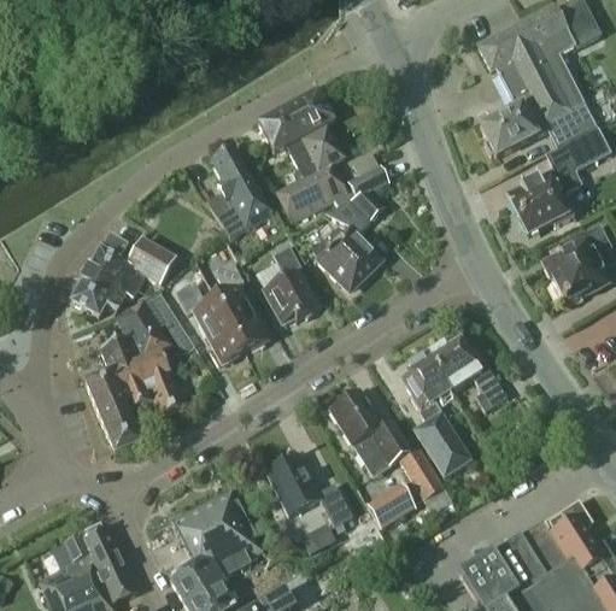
[(598,128),(561,56),(599,35),(582,3),(558,15),(555,6),(480,46),(493,71),(498,69),(518,106),(481,125),(498,157),(540,134),(540,135),(549,130),(558,148),(598,128)]
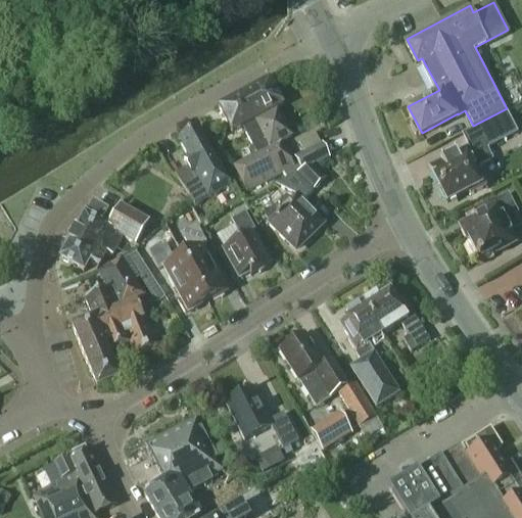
[(241,91),(282,168),(293,161),(281,138),(291,132),(276,104),(282,101),(269,77),(241,91)]
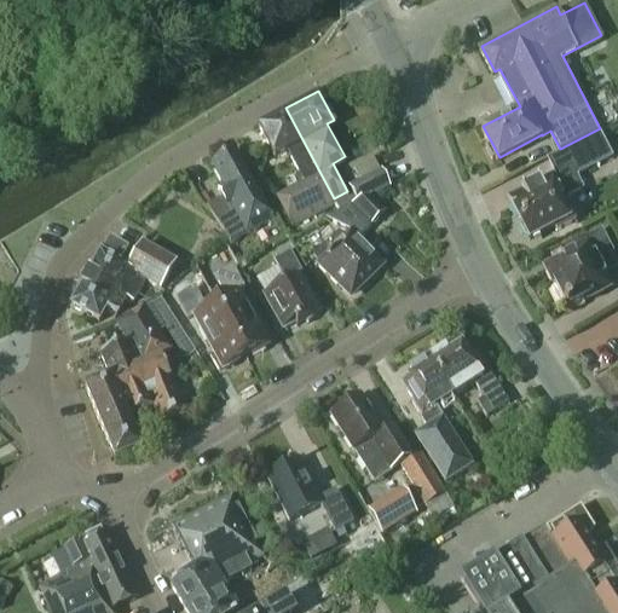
[(292,221),(334,198),(286,108),(258,123),(273,152),(286,146),(302,179),(277,192),(292,221)]
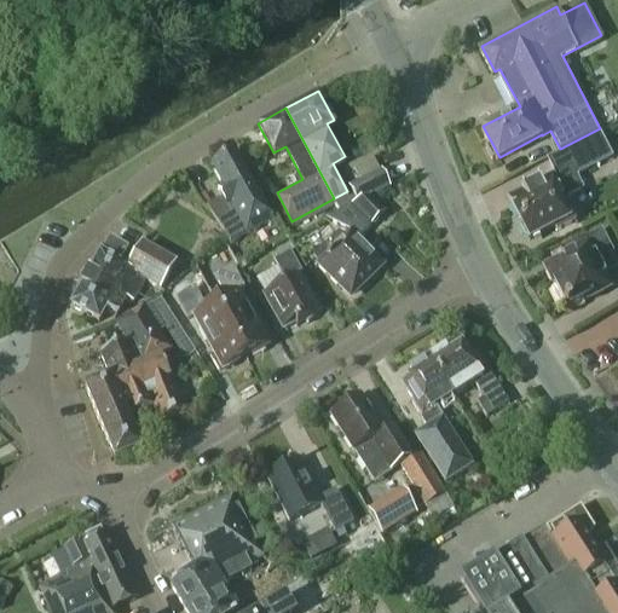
[(612,150),(600,128),(560,149),(553,152),(561,169),(553,174),(552,171),(509,192),(532,236),(571,217),(562,196),(584,185),(576,168),(612,150)]
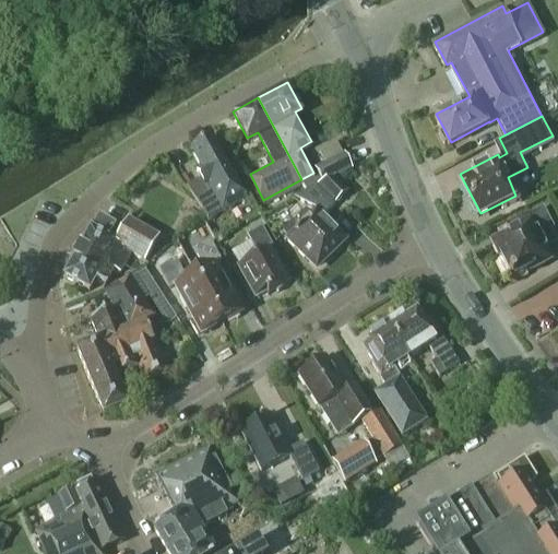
[(189,183),(208,215),(246,193),(212,133),(190,145),(201,164),(197,167),(201,176),(189,183)]
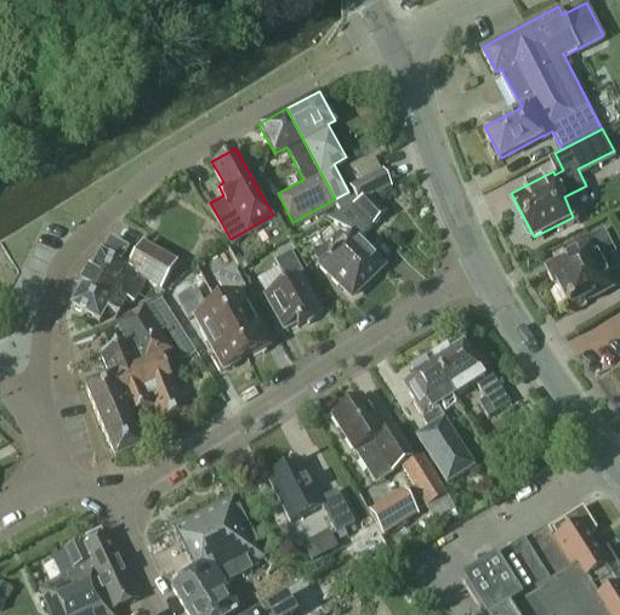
[(360,200),(375,193),(394,183),(385,165),(351,182),(360,200)]
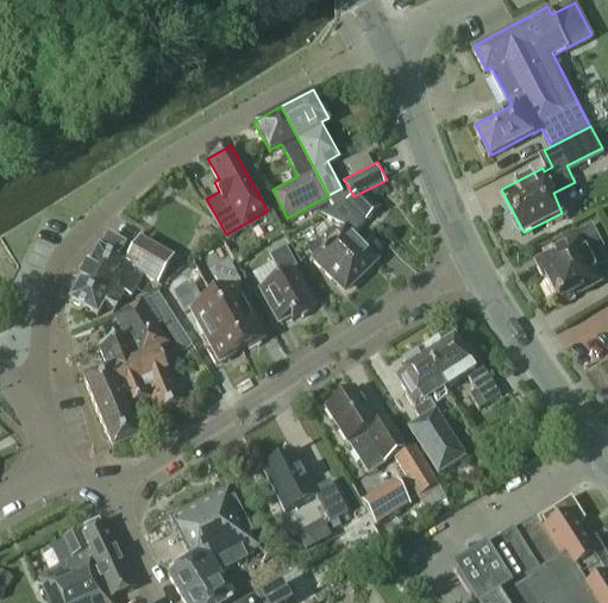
[(356,227),(368,219),(382,205),(368,189),(353,196),(339,202),(323,212),(356,227)]
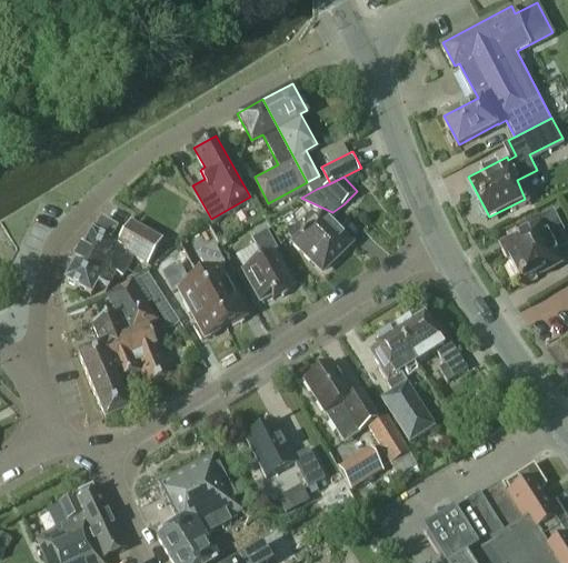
[(560,260),(555,250),(567,242),(560,229),(564,227),(552,205),(514,227),(517,233),(507,239),(505,247),(510,258),(507,260),(516,275),(519,274),(522,280),(560,260)]
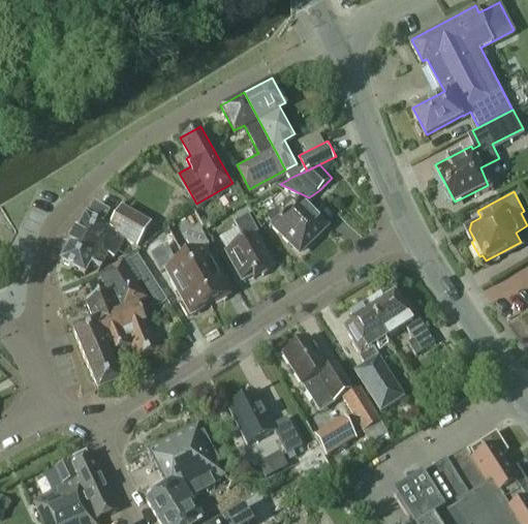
[(296,202),(288,194),(267,216),(274,222),(271,225),(286,241),(288,238),(299,248),(323,222),(299,198),(296,202)]
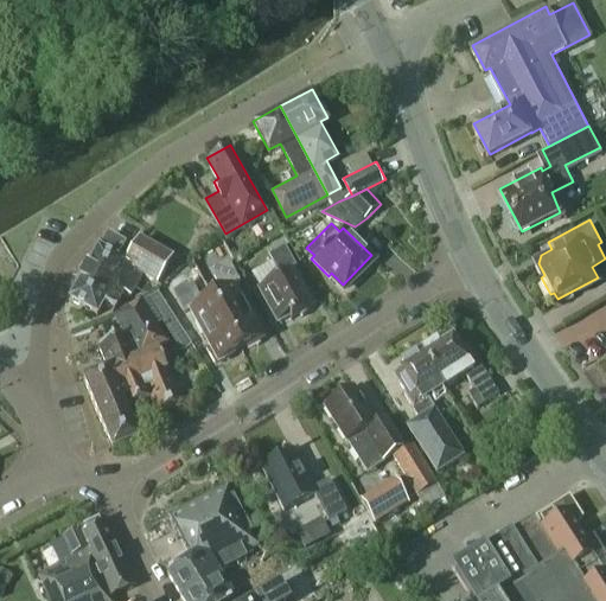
[(138,236),(128,254),(117,249),(122,240),(107,231),(99,245),(96,245),(68,296),(96,312),(102,301),(113,307),(122,291),(129,294),(141,273),(155,281),(170,254),(138,236)]
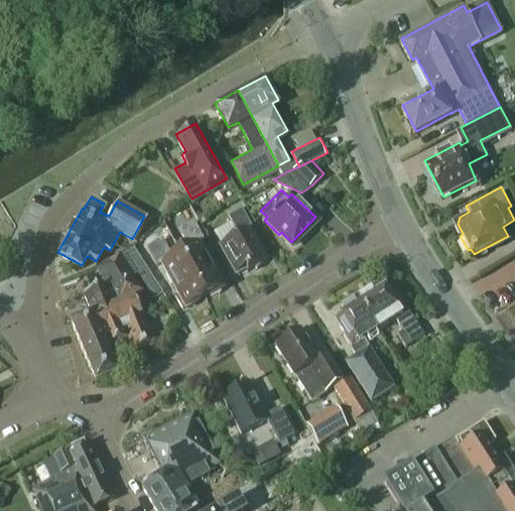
[(252,225),(242,206),(228,214),(238,231),(221,241),(237,270),(246,266),(247,268),(255,264),(256,266),(263,257),(265,255),(249,227),(252,225)]
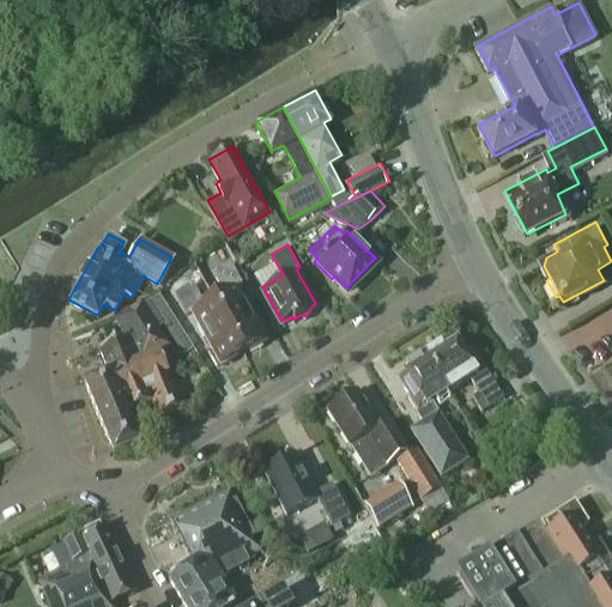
[(213,296),(242,350),(264,338),(247,309),(250,308),(244,298),(241,298),(234,285),(241,281),(229,261),(212,271),(223,290),(213,296)]
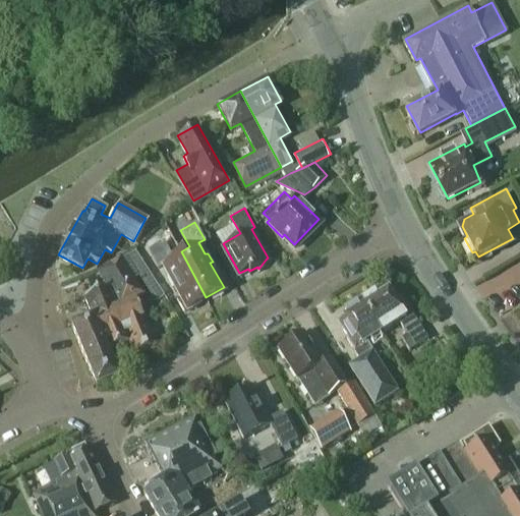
[(206,297),(181,251),(172,256),(163,239),(155,243),(149,249),(158,265),(163,263),(170,274),(167,276),(171,284),(174,282),(188,307),(206,297)]
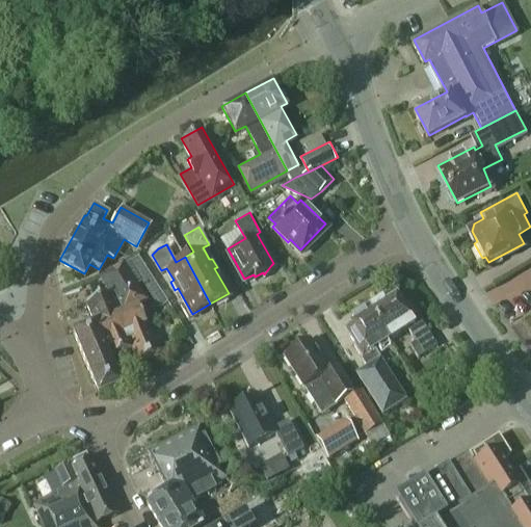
[(95,320),(72,330),(98,393),(121,384),(109,356),(132,346),(137,359),(158,350),(138,301),(147,297),(123,261),(101,274),(110,290),(86,300),(95,320)]
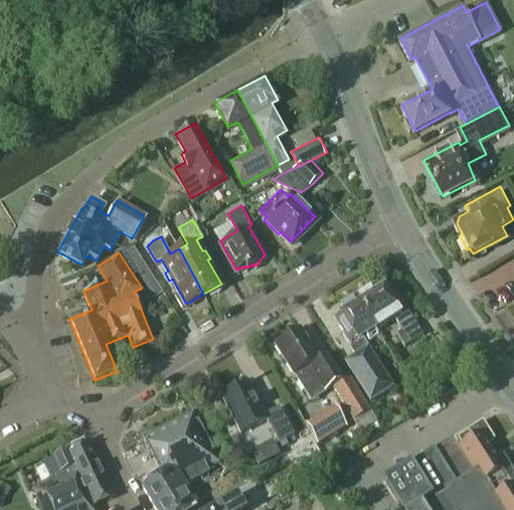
[(356,295),(375,325),(393,313),(402,327),(396,331),(404,343),(421,332),(396,291),(392,294),(381,278),(370,285),(368,284),(359,290),(358,294),(356,295)]
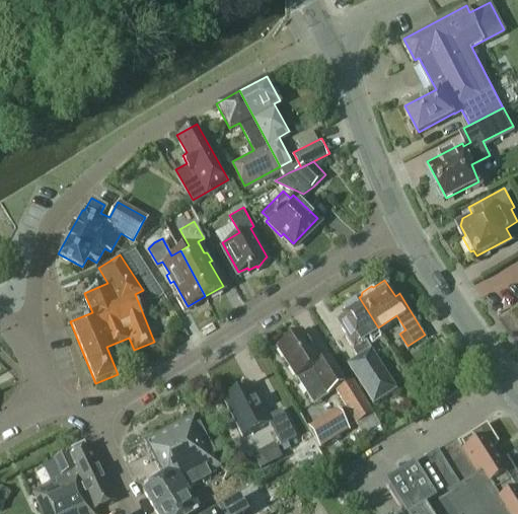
[(378,327),(359,297),(356,299),(354,297),(350,298),(347,299),(346,300),(345,304),(348,310),(340,316),(348,331),(345,332),(358,353),(348,360),(372,399),(395,385),(365,337),(378,327)]
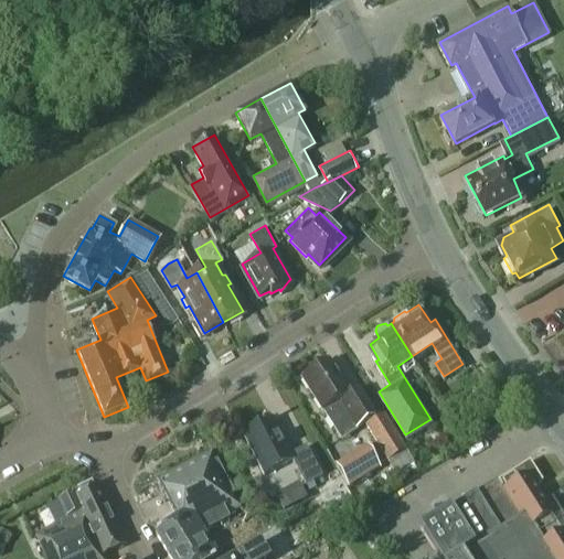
[(327,356),(300,373),(323,406),(342,437),(359,427),(357,425),(363,420),(386,458),(387,457),(406,445),(382,407),(376,411),(358,384),(348,389),(327,356)]
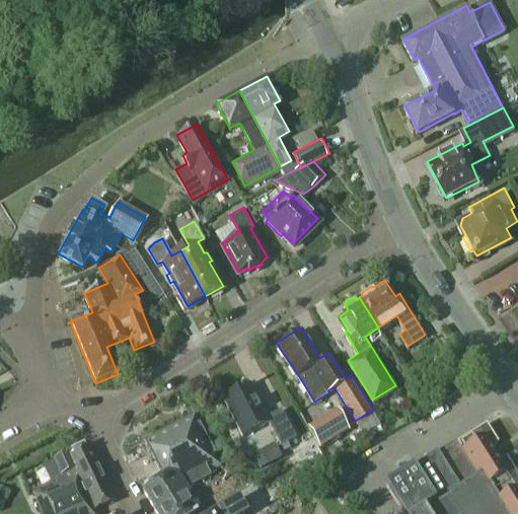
[(283,408),(269,416),(250,382),(224,396),(244,434),(270,420),(282,443),(297,435),(283,408)]
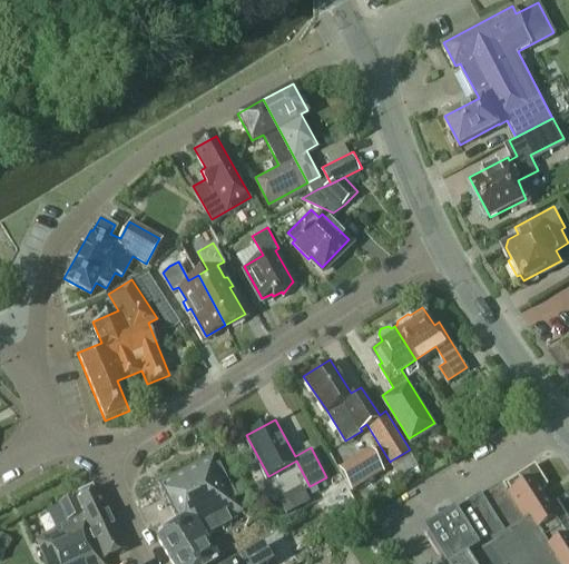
[(339,466),(352,488),(384,468),(371,447),(339,466)]
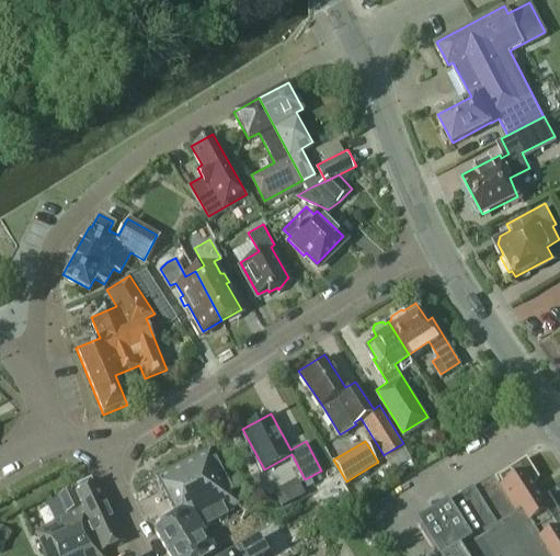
[(403,443),(385,454),(395,469),(412,458),(413,458),(403,443)]
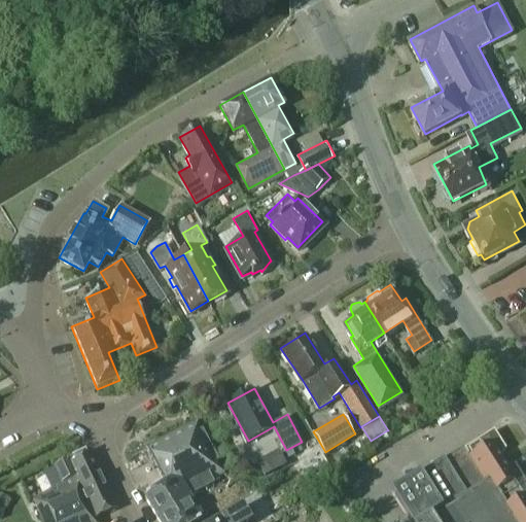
[(145,492),(162,521),(193,521),(204,516),(191,495),(187,489),(212,475),(224,467),(199,418),(149,447),(168,479),(145,492)]
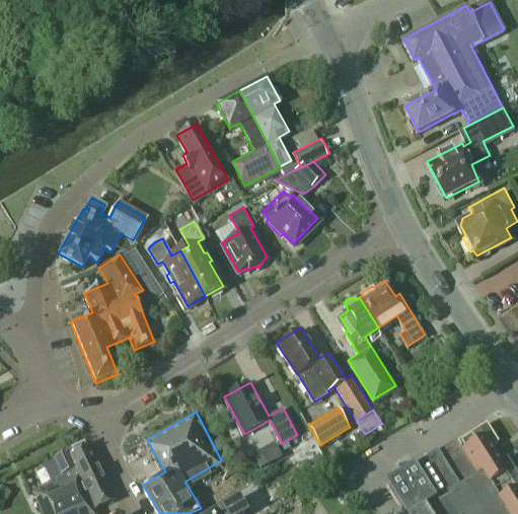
[(473,464),(496,450),(492,443),(499,439),(487,419),(456,438),(473,464)]
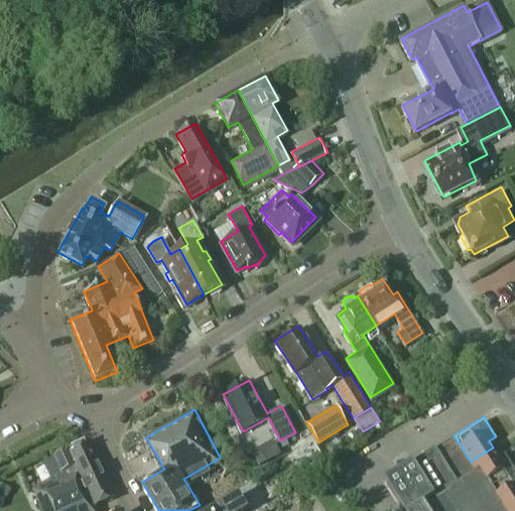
[(383,478),(403,510),(501,510),(487,487),(471,462),(454,435),(453,433),(383,478)]
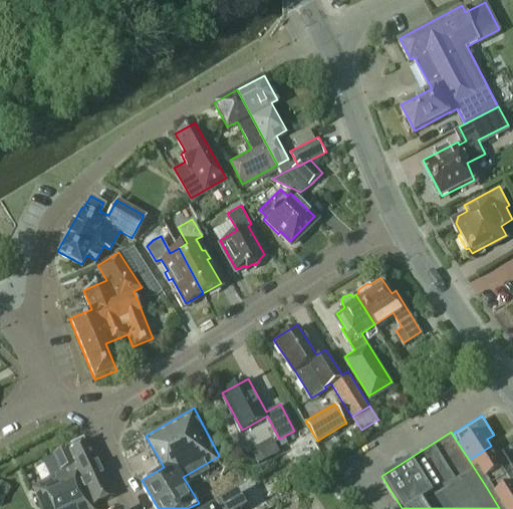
[(35,486),(46,508),(95,508),(93,504),(115,494),(89,438),(55,454),(64,472),(35,486)]
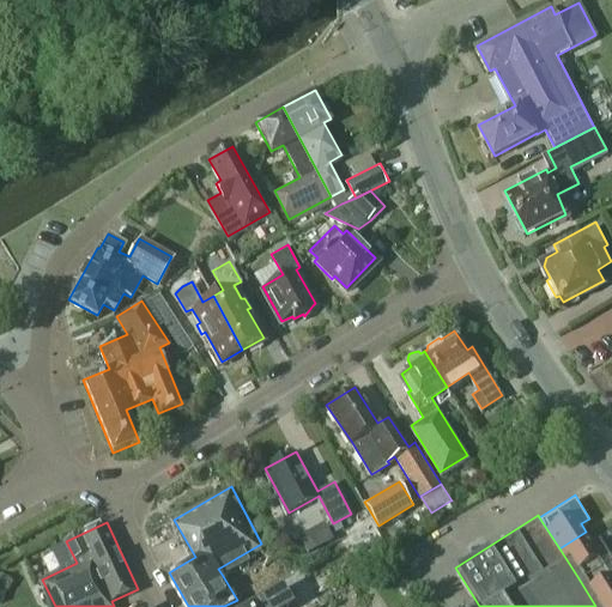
[(368,534),(363,527),(349,535),(367,562),(386,550),(383,545),(387,542),(377,528),(368,534)]
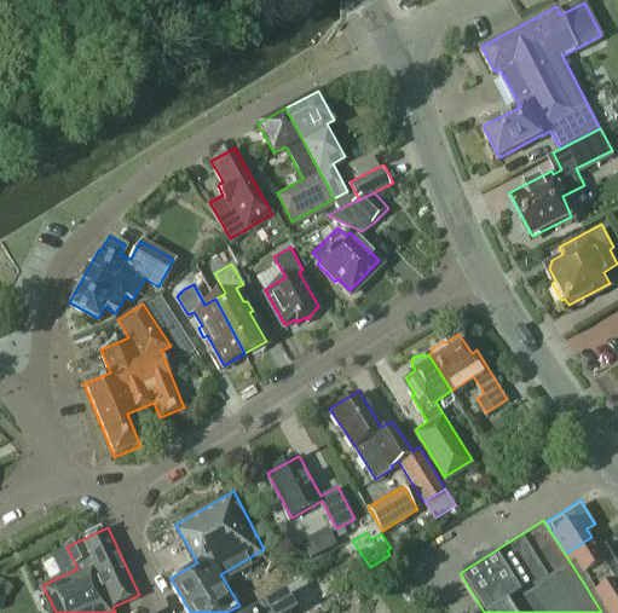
[(584,584),(617,564),(617,560),(605,541),(596,545),(591,537),(565,554),(584,584)]
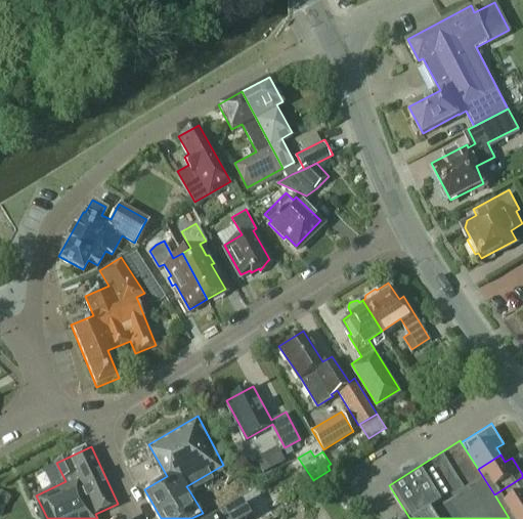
[(211,472),(186,486),(190,492),(215,478),(211,472)]
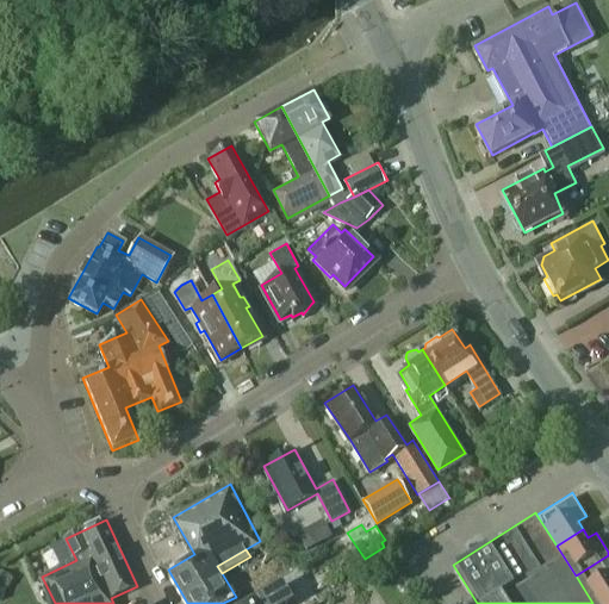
[(592,603),(597,603),(608,597),(608,555),(576,576),(592,603)]
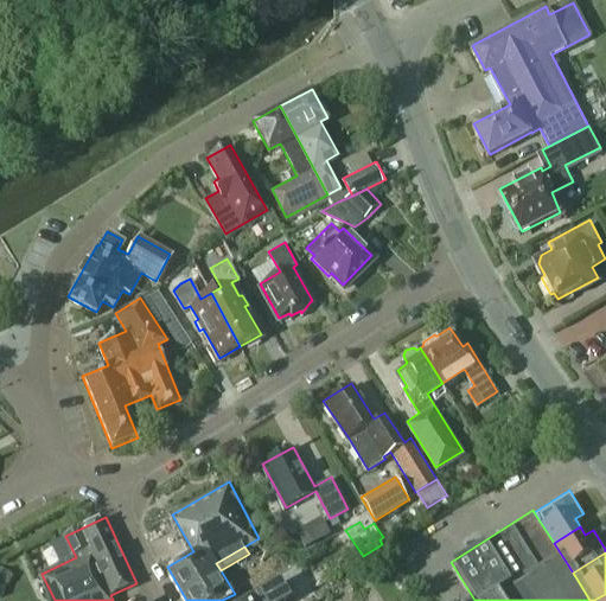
[(0,592),(4,593),(11,574),(0,569),(0,592)]
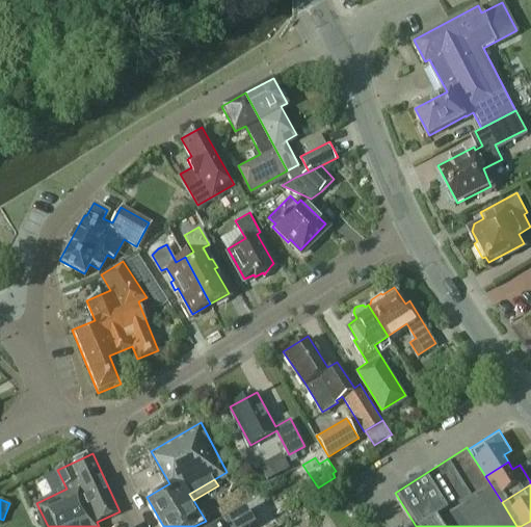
[(246,507),(223,521),(228,526),(251,526),(257,524),(246,507)]
